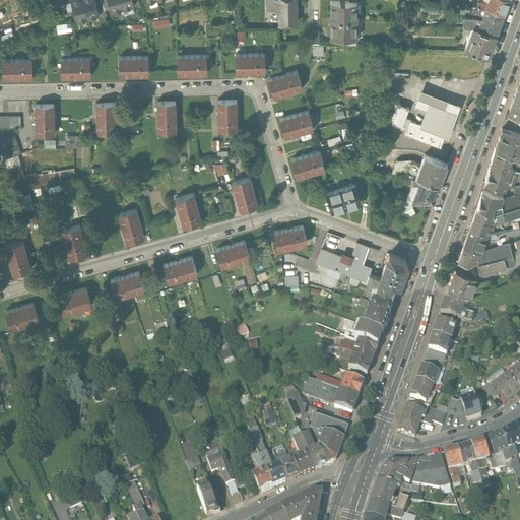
[(82,0),(70,0),(76,21),(87,18),(82,0)]
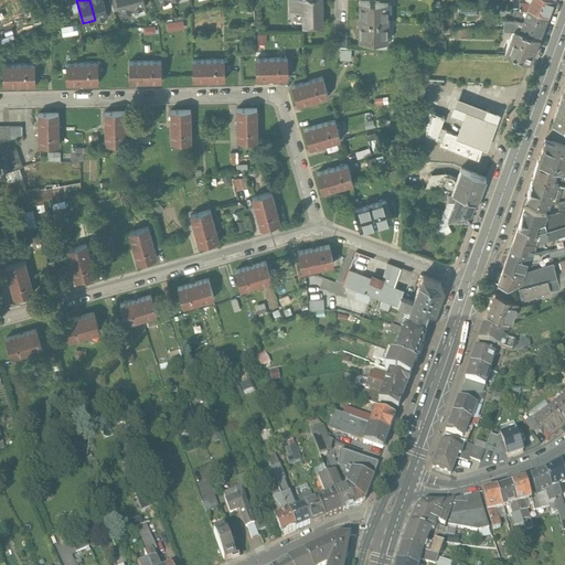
[(89,0),(95,20),(108,17),(106,12),(103,0),(89,0)]
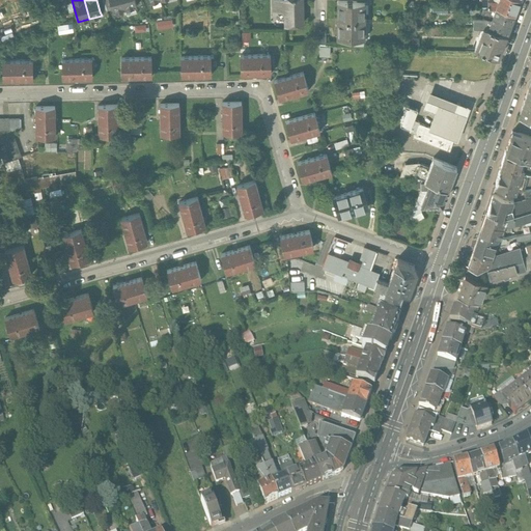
[(103,0),(96,0),(100,11),(106,9),(103,0)]
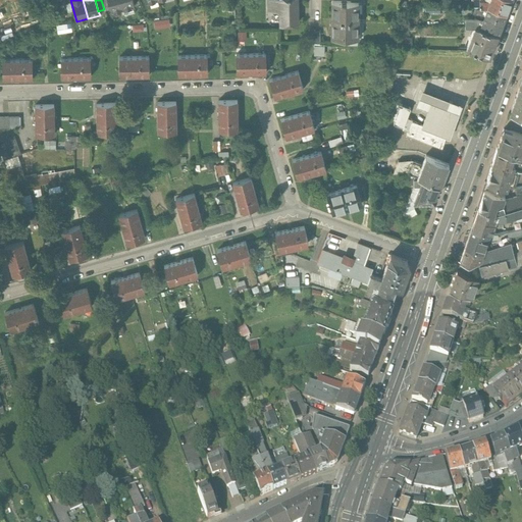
[(107,0),(101,0),(104,9),(110,8),(107,0)]
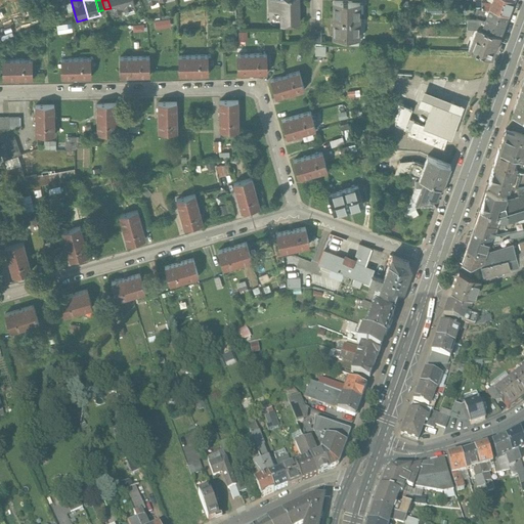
[(120,0),(107,0),(111,8),(112,12),(123,9),(120,0)]
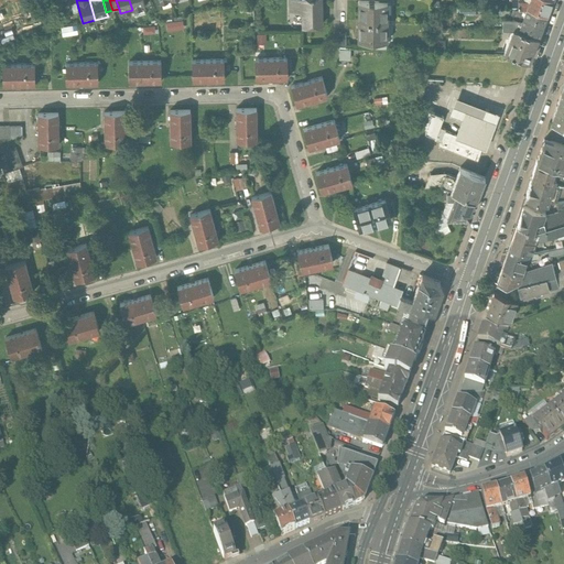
[(129,0),(132,10),(145,7),(142,0),(129,0)]
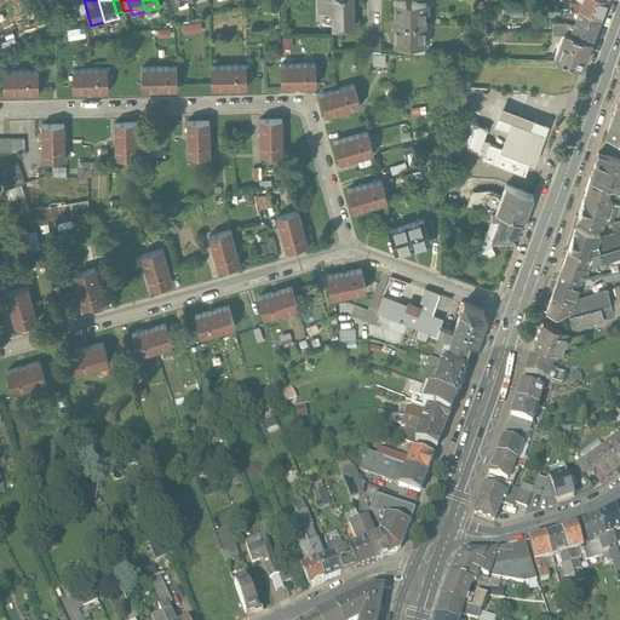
[(319,0),(320,12),(329,12),(332,15),(333,26),(343,26),(345,28),(352,28),(351,0),(319,0)]
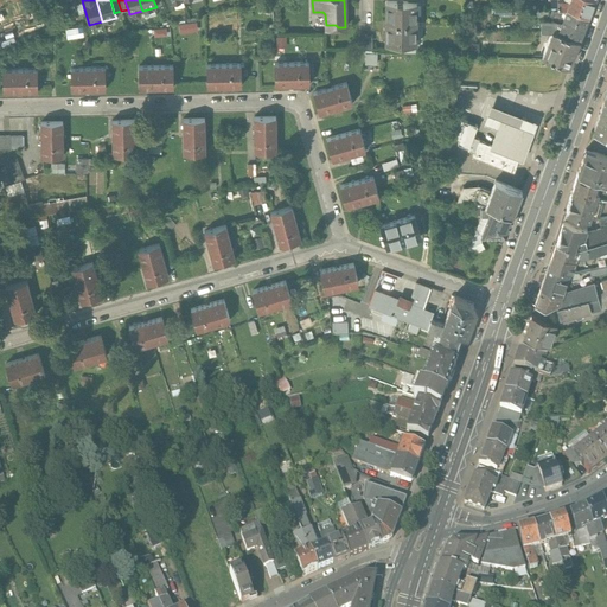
[(593,0),(563,0),(564,0),(570,0),(567,7),(588,16),(593,0)]
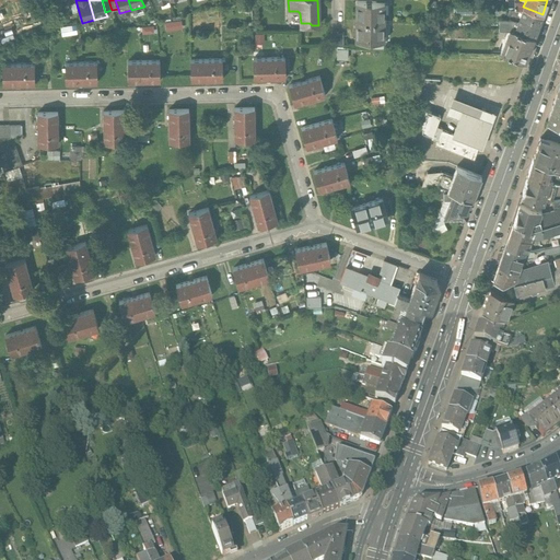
[(383,1),(357,1),(357,21),(383,22),(383,1)]
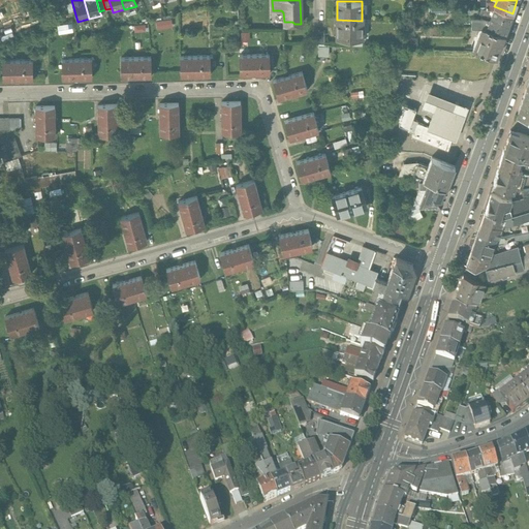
[(489,22),(487,28),(504,34),(512,13),(494,6),(489,22)]
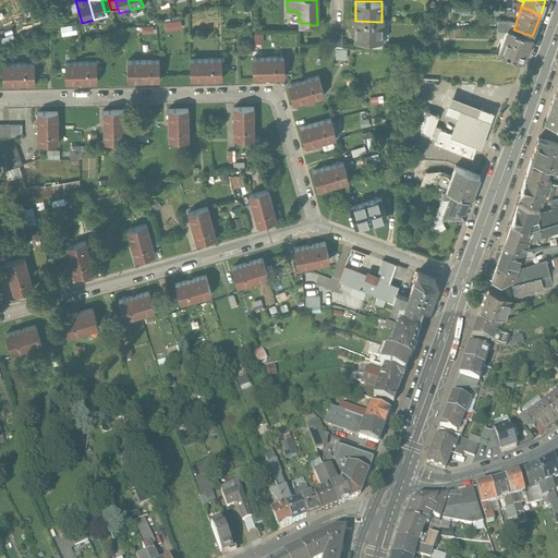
[(507,20),(500,20),(500,24),(497,24),(497,29),(507,29),(507,20)]
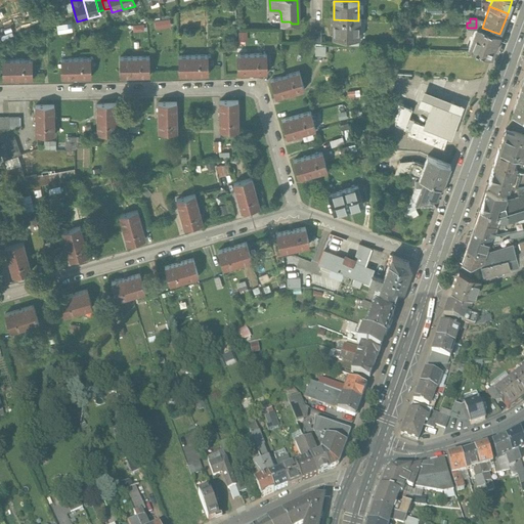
[(484,22),(476,18),(476,28),(482,28),(484,22)]
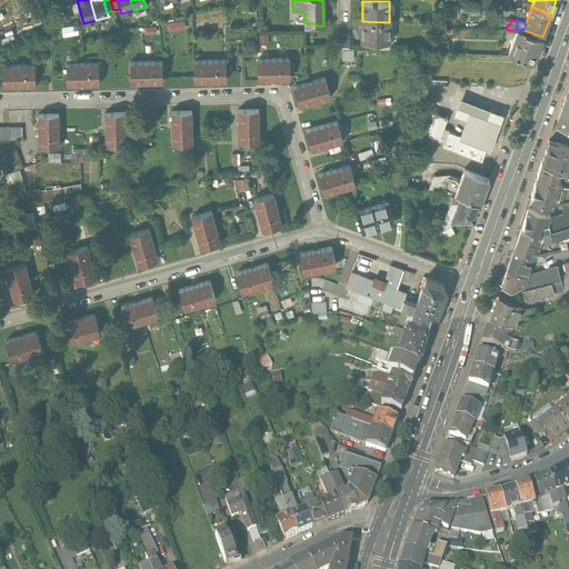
[(389,22),(362,21),(362,41),(390,41),(390,22),(389,22)]
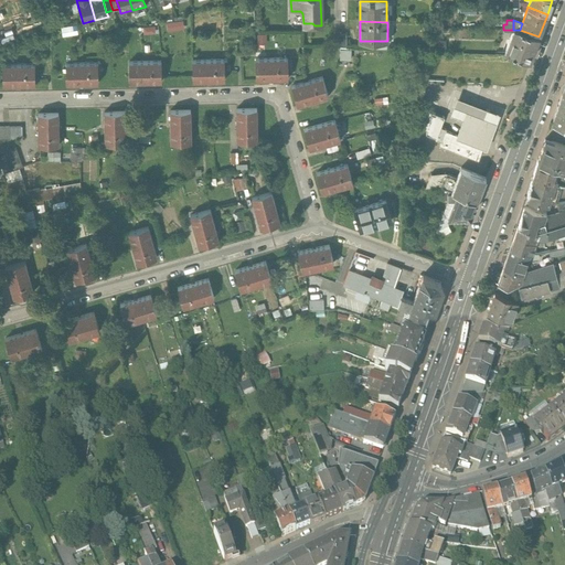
[(63,27),(65,35),(80,33),(78,23),(63,27)]
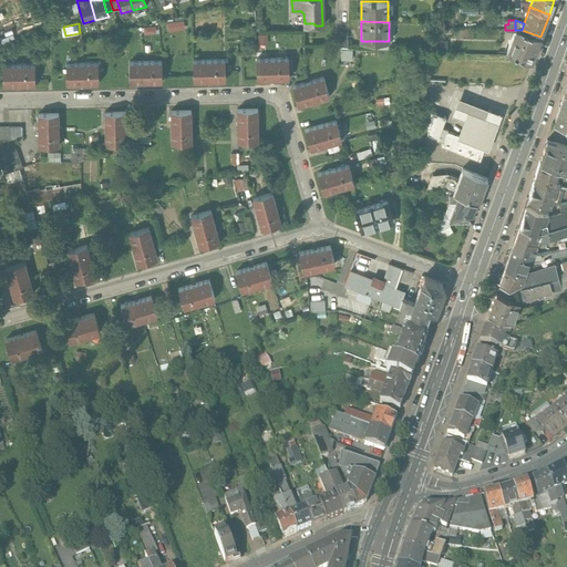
[(522,30),(515,30),(507,51),(532,61),(540,37),(522,30)]
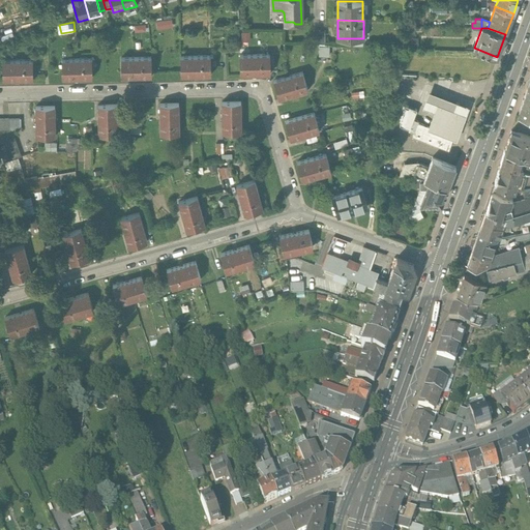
[(321,55),(331,55),(332,46),(321,45),(321,55)]
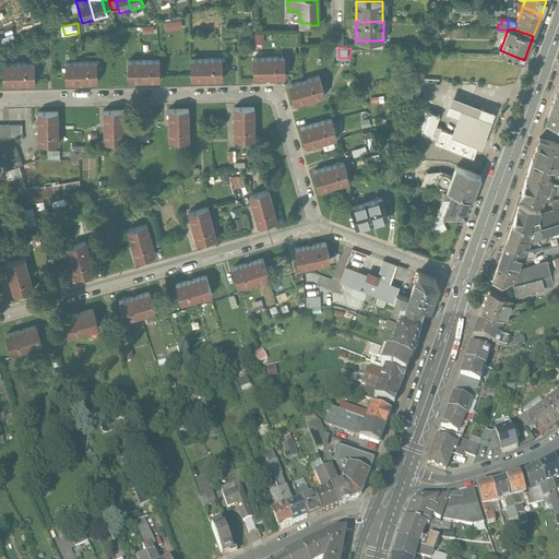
[(284,58),(253,58),(253,79),(285,78),(284,58)]
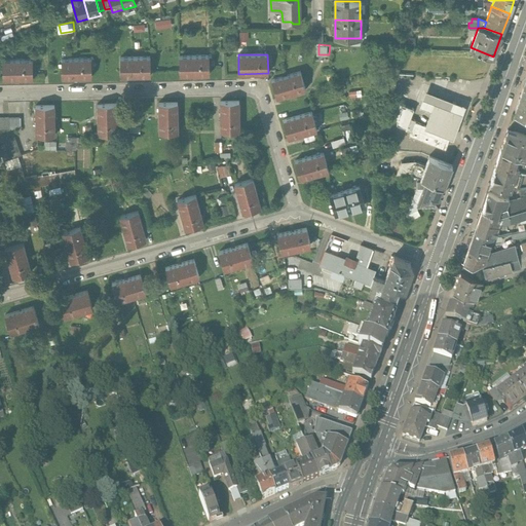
[(208,55),(178,57),(179,75),(208,74),(208,55)]
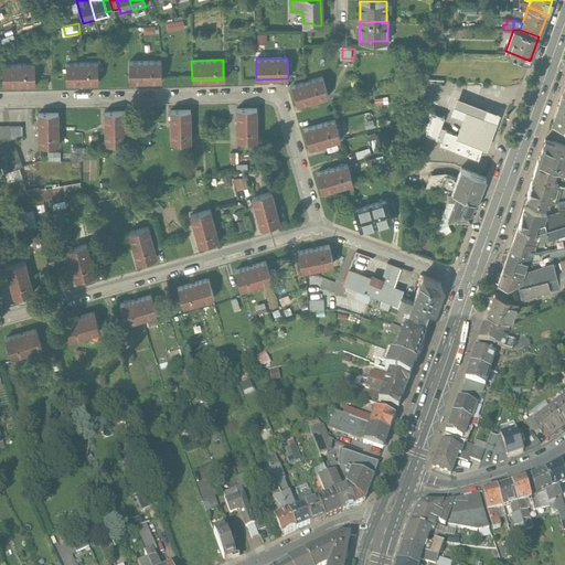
[(159,62),(128,62),(128,82),(160,82),(159,62)]
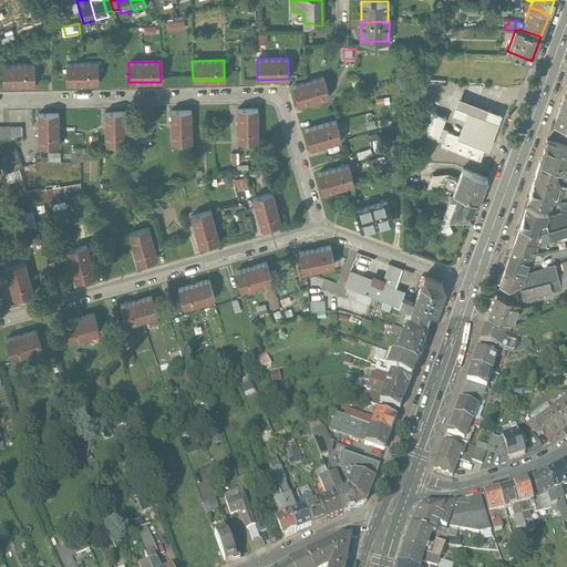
[(98,63),(65,64),(66,84),(98,83),(98,63)]
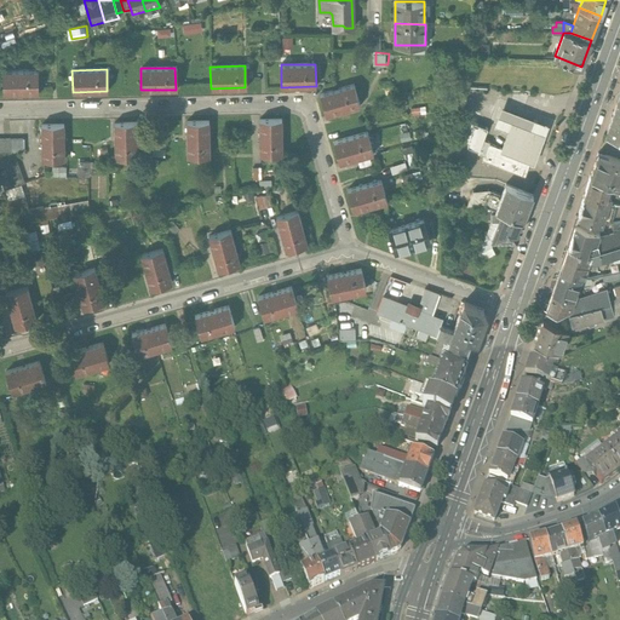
[(38,70),(3,72),(4,93),(38,92),(38,70)]
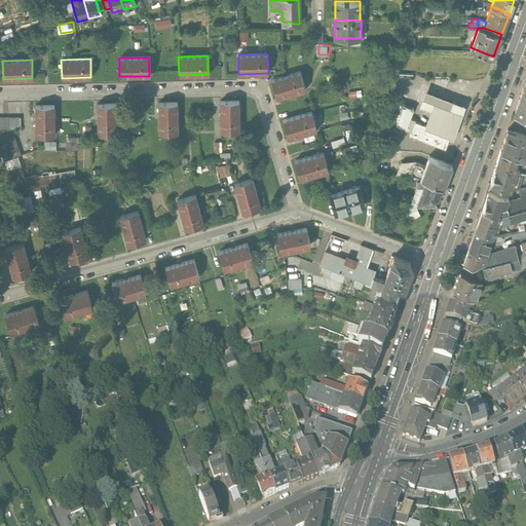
[(299,72),(271,80),(276,98),(304,90),(299,72)]
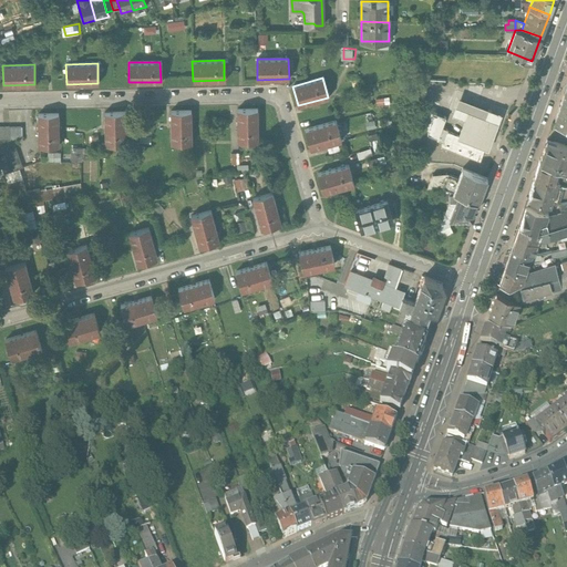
[(566,93),(565,93),(554,122),(566,126),(566,93)]
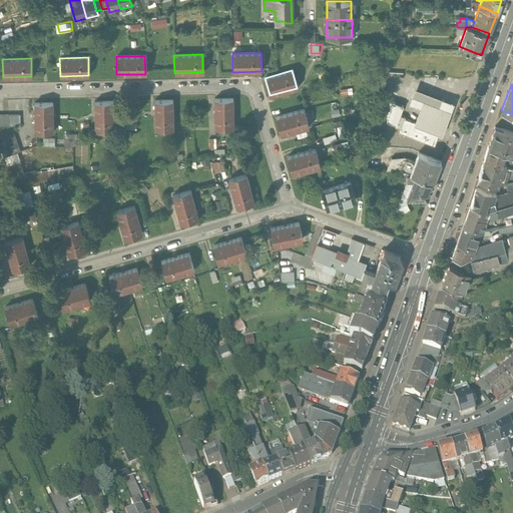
[(454,103),(415,88),(409,104),(420,108),(414,125),(442,135),(454,103)]
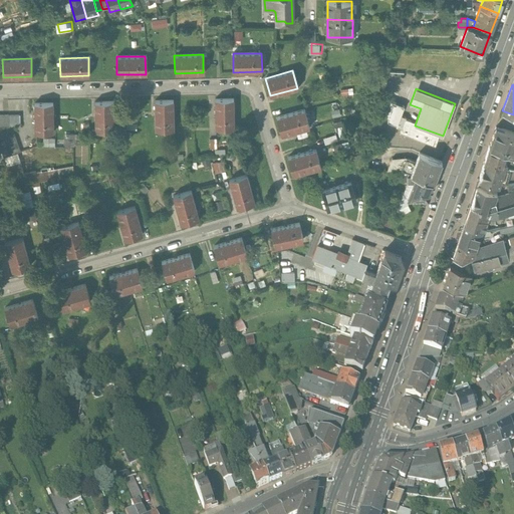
[(233,99),(215,99),(215,129),(234,129),(233,99)]
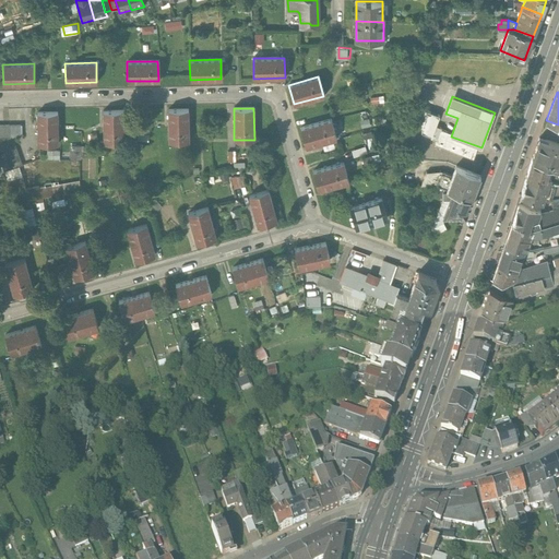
[(187,109),(167,110),(168,141),(188,141),(187,109)]
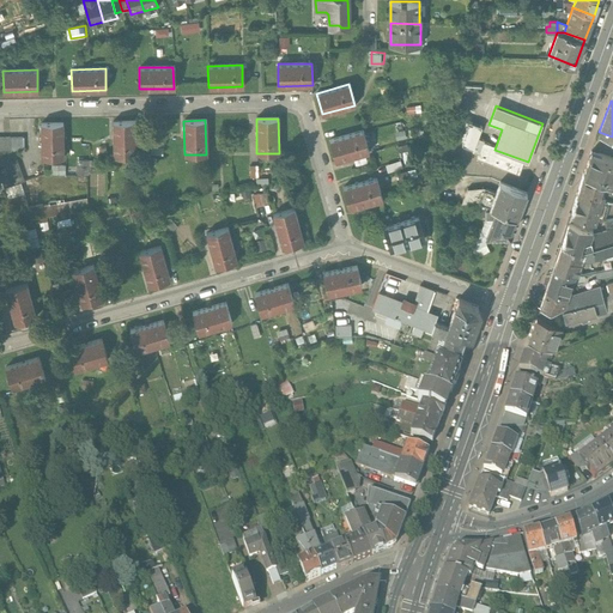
[(481,127),(466,121),(459,139),(463,141),(462,145),(473,150),(478,139),(481,127)]
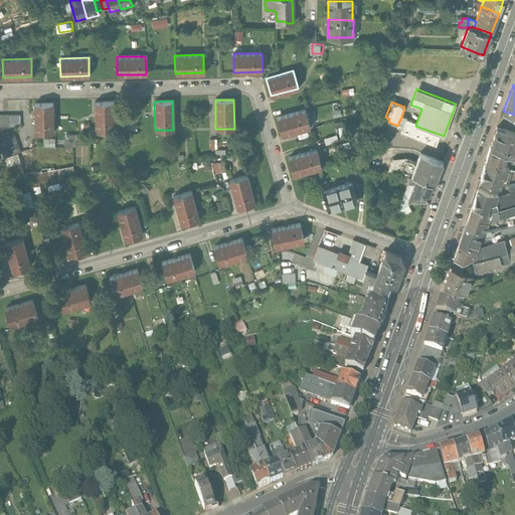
[(113,103),(95,103),(96,132),(114,131),(113,103)]
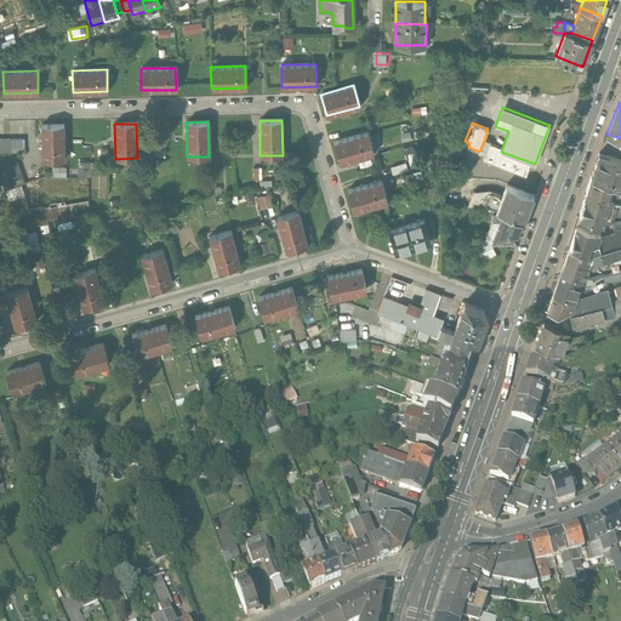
[(63,125),(41,126),(41,160),(63,160),(63,125)]
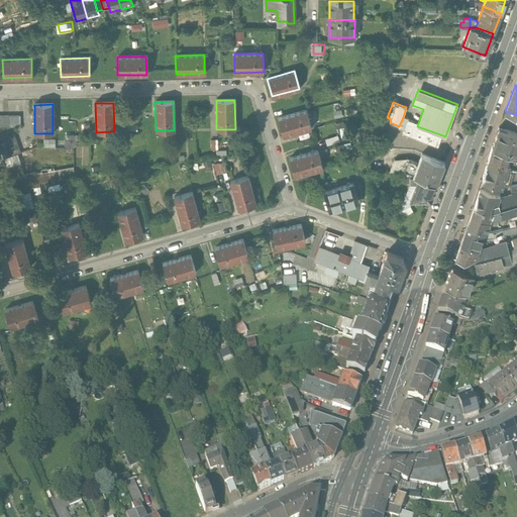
[(306,110),(278,118),(283,136),(311,128),(306,110)]
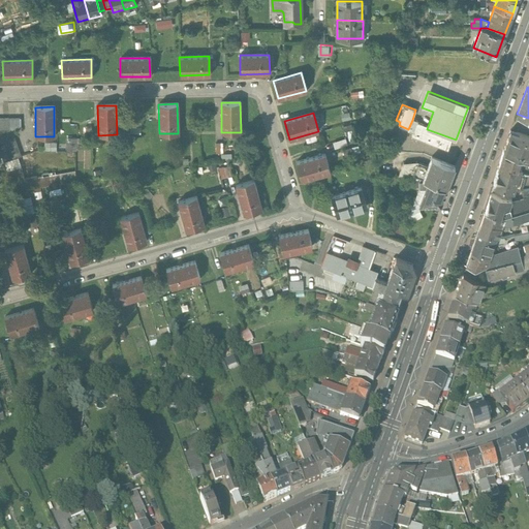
[(20,118),(0,117),(0,134),(8,159),(20,155),(11,129),(20,129),(20,118)]
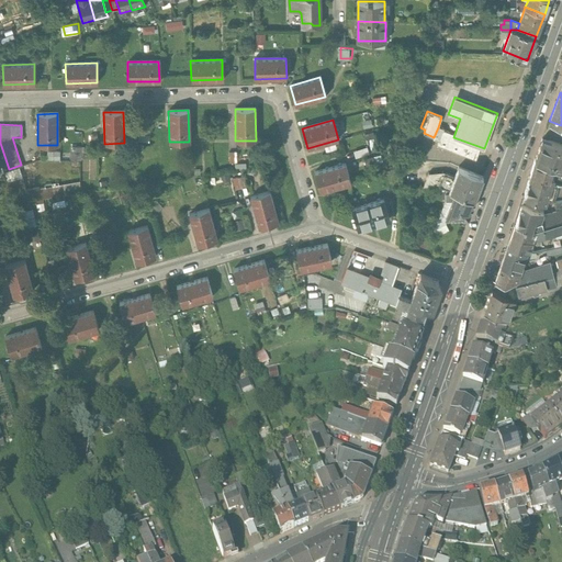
[(481,145),(442,131),(444,130),(438,127),(434,137),(433,139),(438,142),(437,145),(475,159),(481,145)]
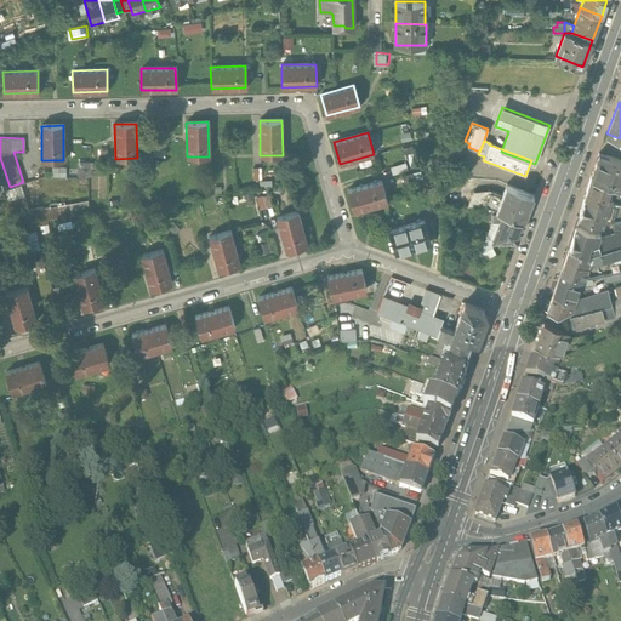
[(620,159),(600,153),(592,175),(620,184),(620,183),(620,159)]
